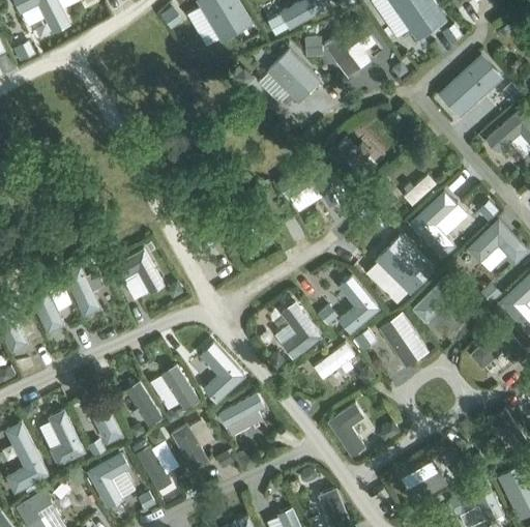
[(432,0),(387,0),(414,38),(444,17),(432,0)]
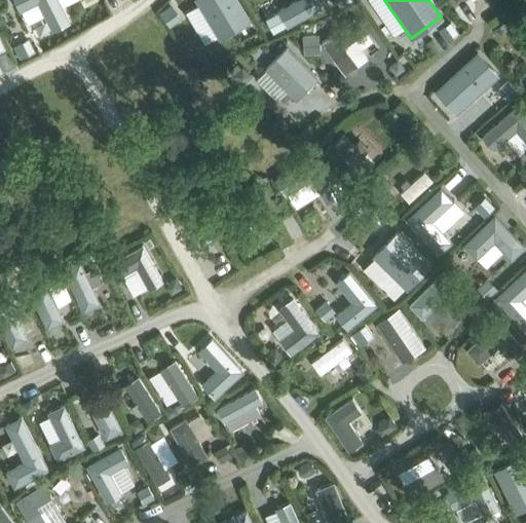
[(322,45),(345,76),(358,67),(343,48),(365,32),(355,20),(322,45)]
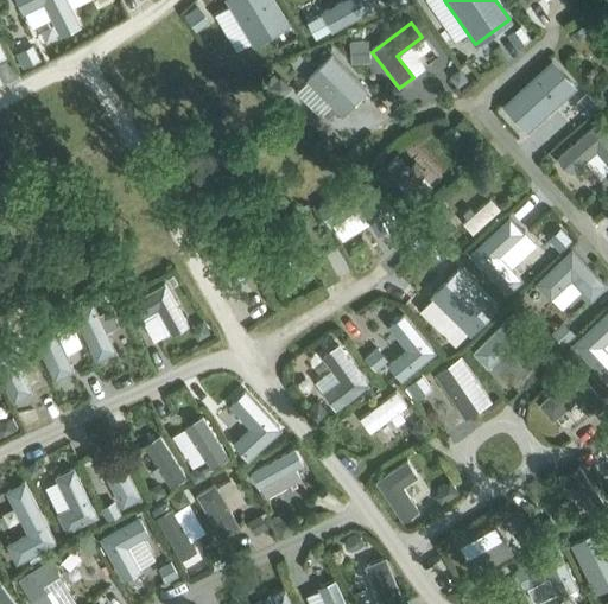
[(306,82),(342,118),(368,91),(333,56),(306,82)]
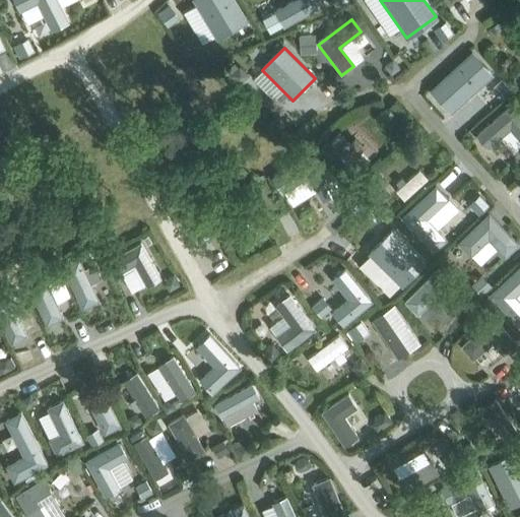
[(476,136),(489,150),(510,131),(519,142),(519,115),(512,106),(476,136)]
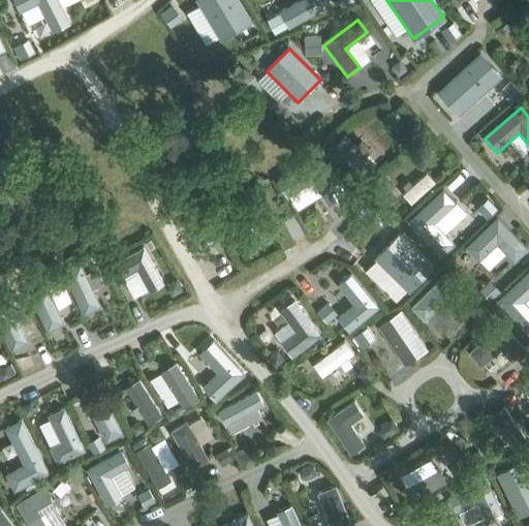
[(335,147),(362,174),(373,162),(366,155),(370,151),(361,143),(358,146),(346,135),(335,147)]
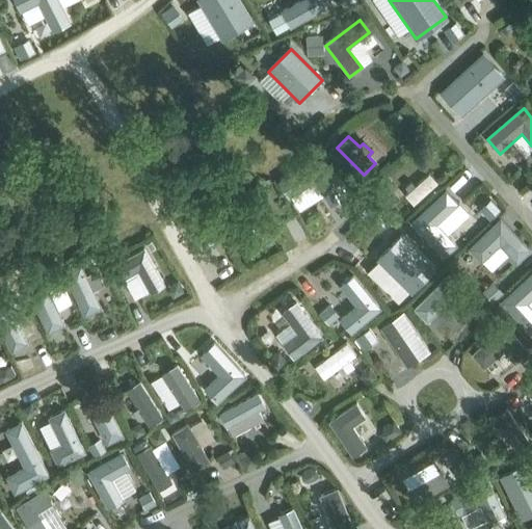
[(222,217),(243,252),(260,242),(239,208),(222,217)]
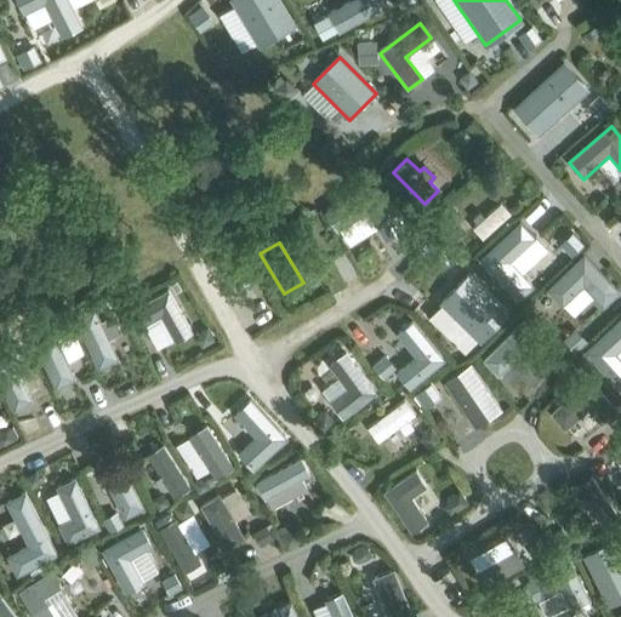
[(620,293),(586,257),(550,292),(563,307),(585,286),(604,308),(620,293)]
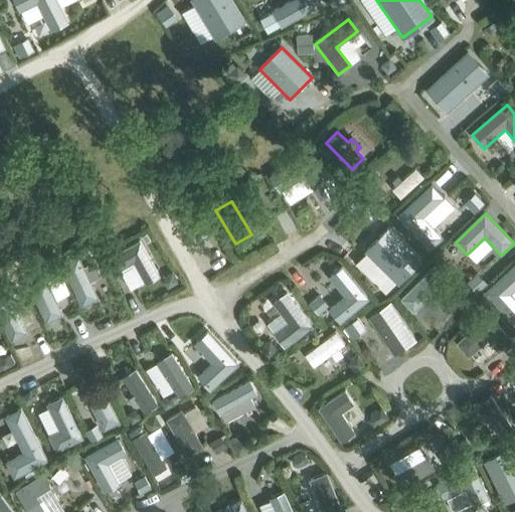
[(134,264),(146,285),(160,277),(140,241),(112,258),(120,272),(134,264)]
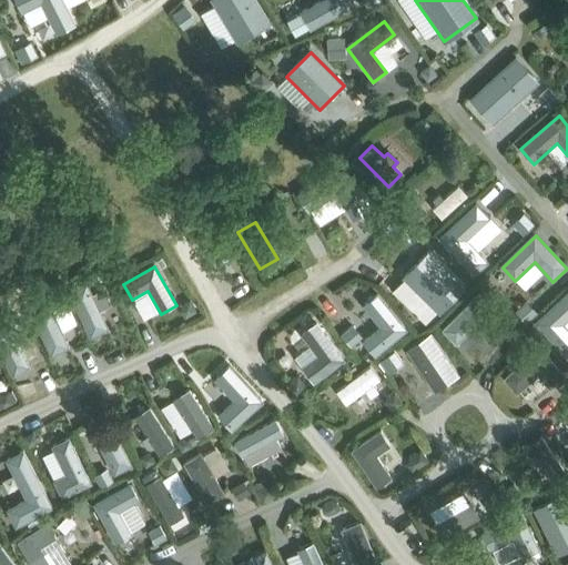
[(92,338),(108,330),(87,286),(71,294),(92,338)]
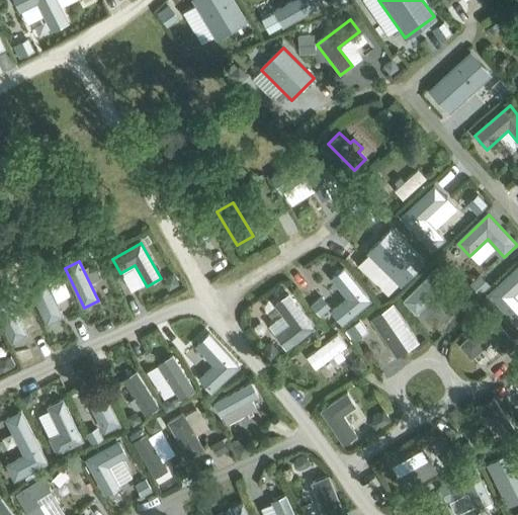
[(452,315),(465,303),(437,272),(407,302),(418,315),(436,296),(452,315)]
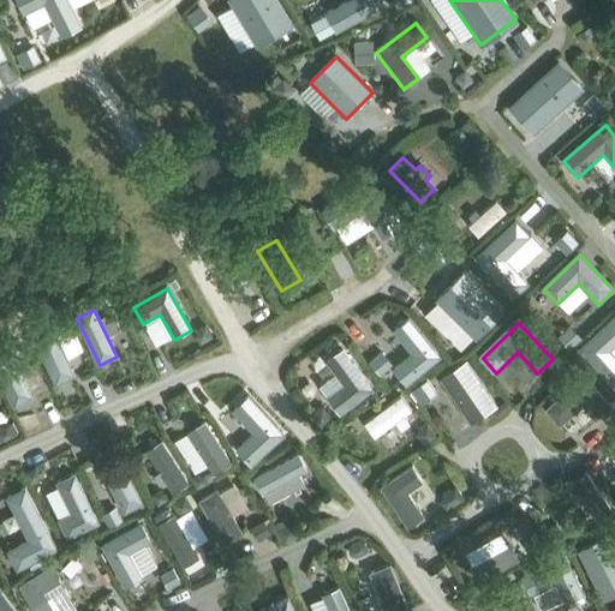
[(53,328),(34,337),(57,385),(76,376),(53,328)]
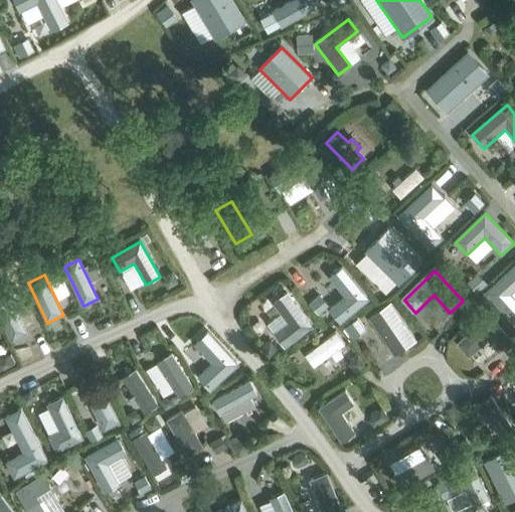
[(0,294),(0,321),(11,342),(27,333),(14,308),(24,302),(15,287),(0,294)]
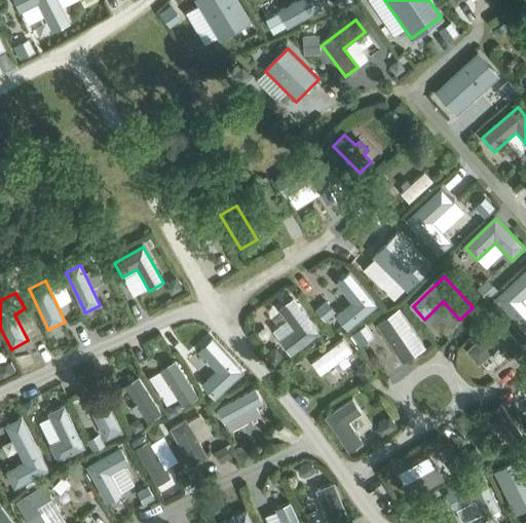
[(279,341),(290,357),(318,335),(294,300),(279,311),(294,331),(279,341)]
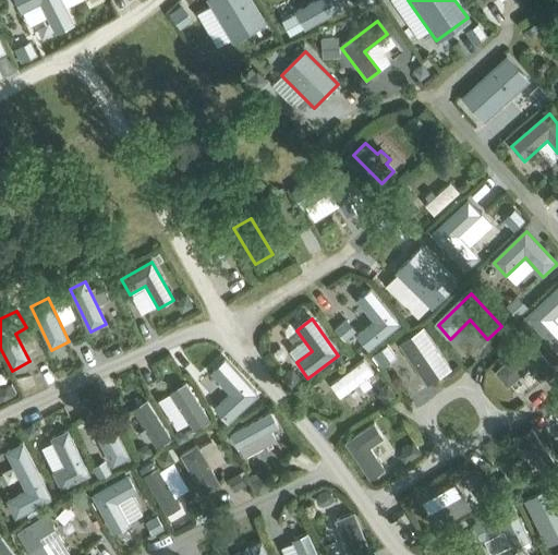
[(399,346),(427,387),(451,370),(423,329),(399,346)]
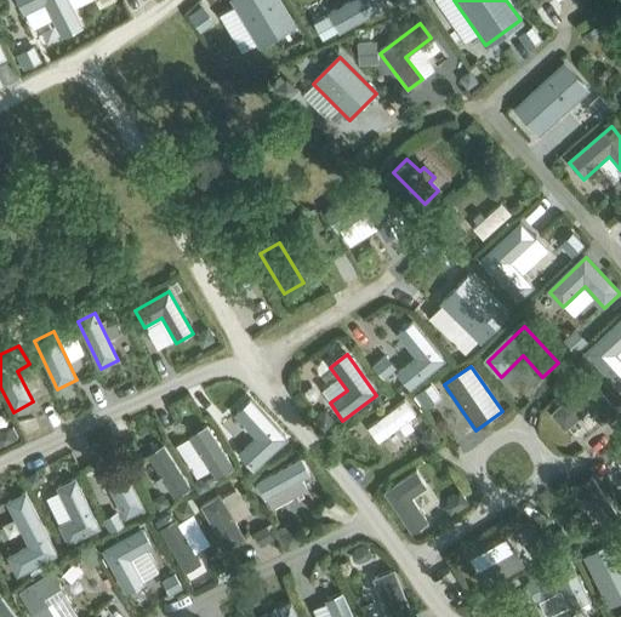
[(591,410),(603,424),(619,411),(594,382),(553,415),(567,430),(591,410)]
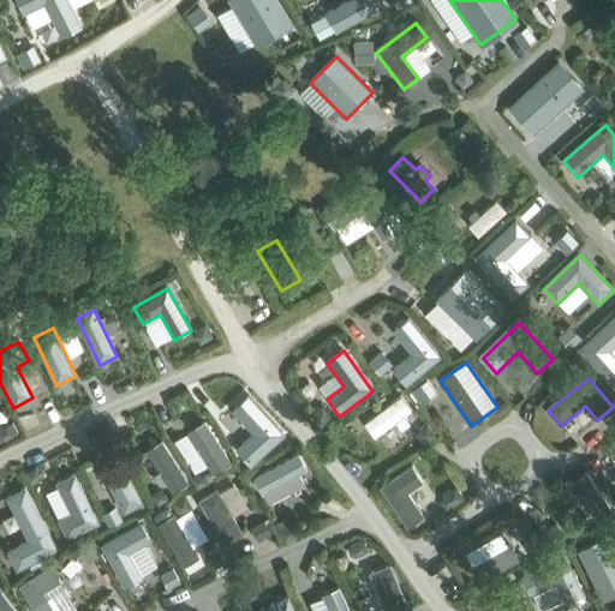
[(233,429),(260,461),(282,443),(256,411),(233,429)]
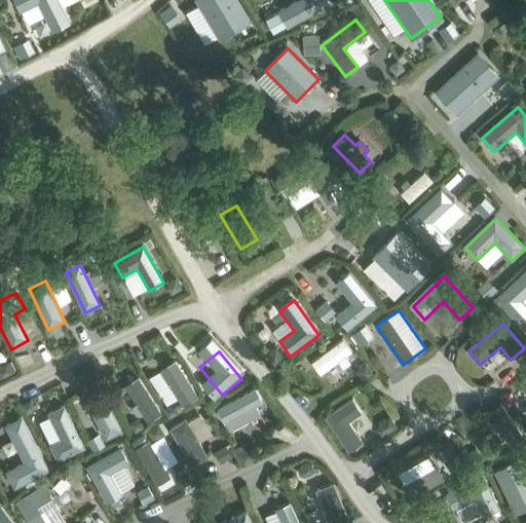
[(160,372),(183,407),(198,397),(176,362),(160,372)]
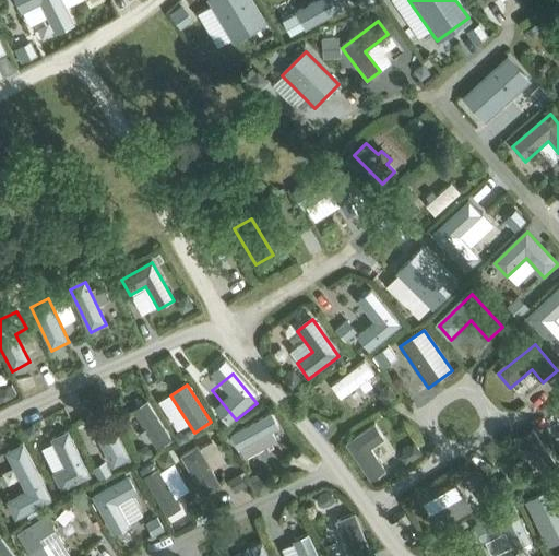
[(132,411),(157,449),(171,440),(146,402),(132,411)]
